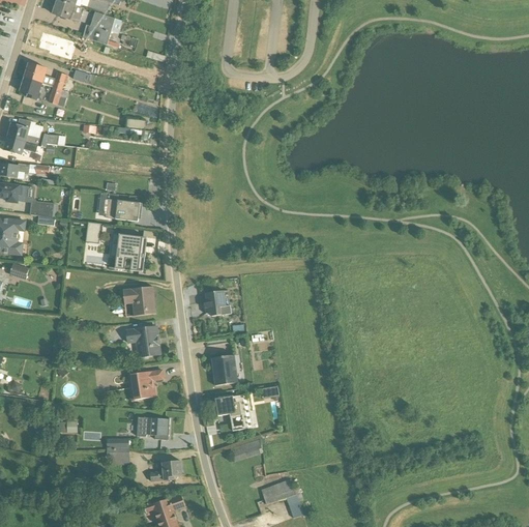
[(55,0),(51,13),(79,22),(84,7),(62,0),(55,0)]
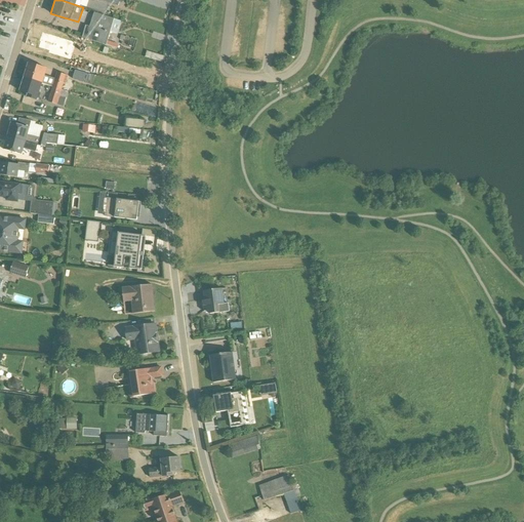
[(120,19),(93,10),(88,25),(85,24),(84,25),(81,36),(116,47),(117,43),(107,39),(110,31),(116,33),(120,19)]
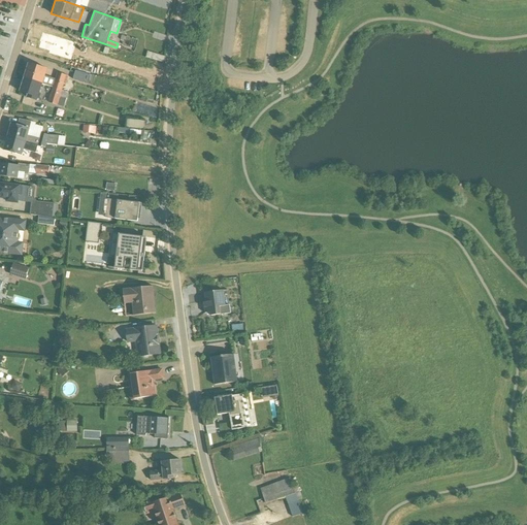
[(45,33),(40,48),(72,58),(74,54),(79,56),(83,45),(45,33)]
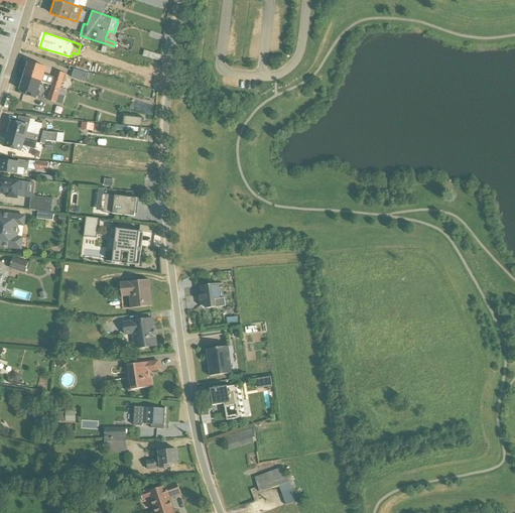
[(133,38),(118,33),(117,37),(120,38),(119,42),(130,45),(133,38)]
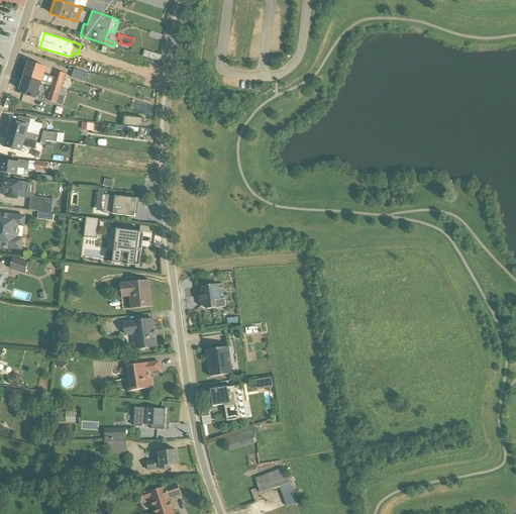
[(161,54),(143,48),(141,55),(159,60),(161,54)]
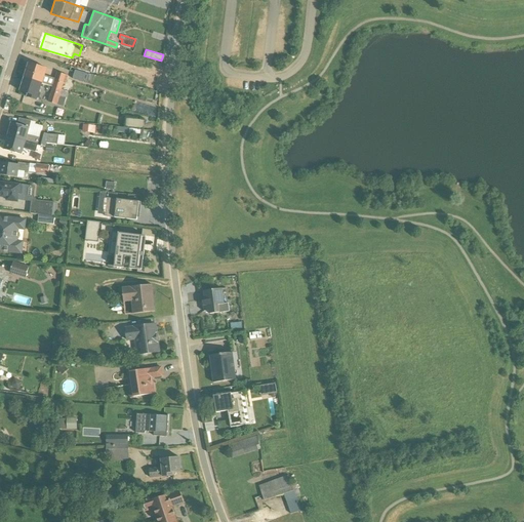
[(151,75),(155,63),(140,57),(136,70),(151,75)]
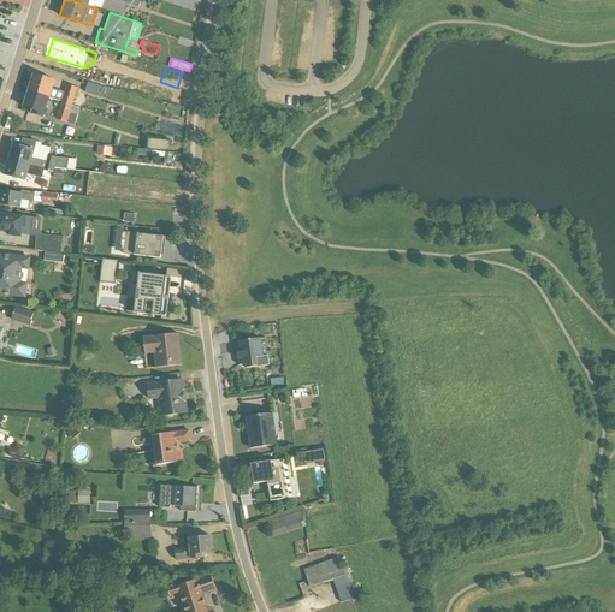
[(55,78),(33,72),(27,88),(71,104),(74,97),(76,97),(80,87),(66,83),(64,90),(53,87),(55,78)]
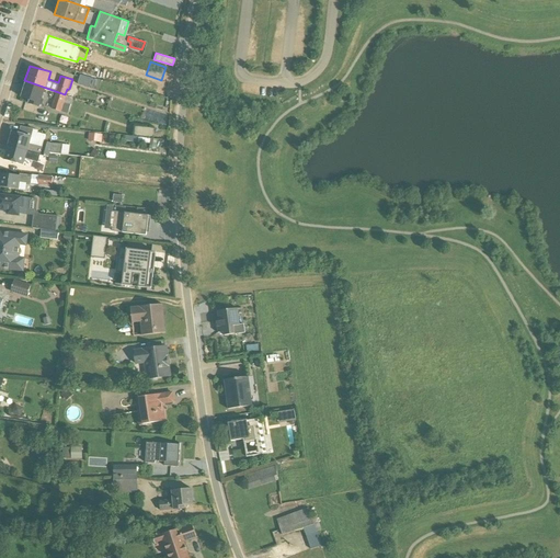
[(79,73),(77,82),(92,88),(93,84),(98,86),(100,79),(95,78),(96,77),(81,71),(81,73),(79,73)]
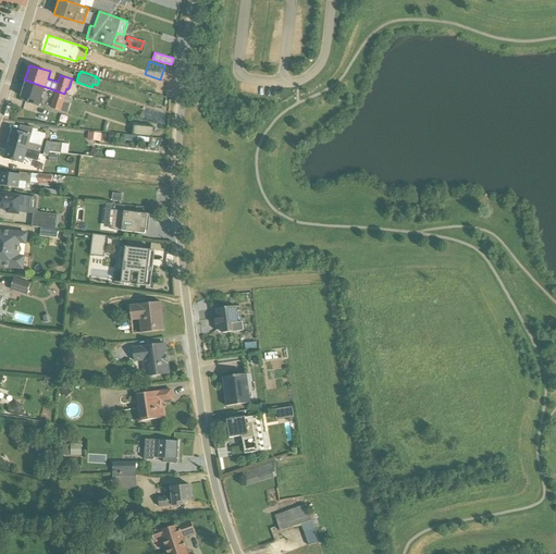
[(45,87),(24,79),(20,96),(28,98),(27,101),(39,106),(45,87)]
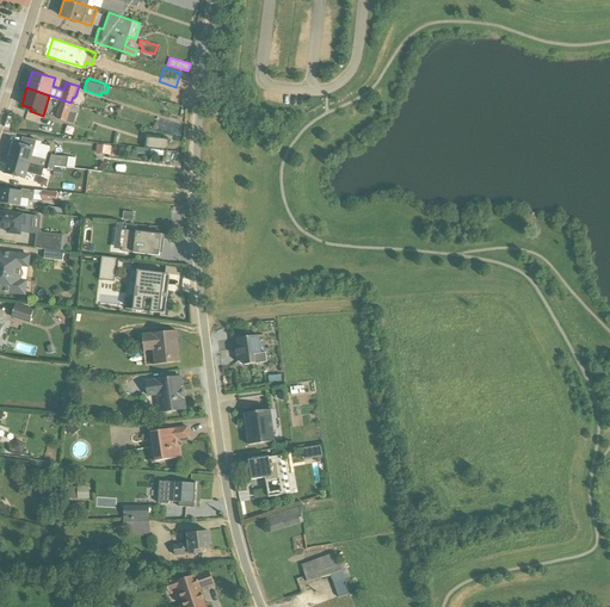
[(61,99),(55,117),(66,121),(68,111),(75,113),(78,105),(61,99)]
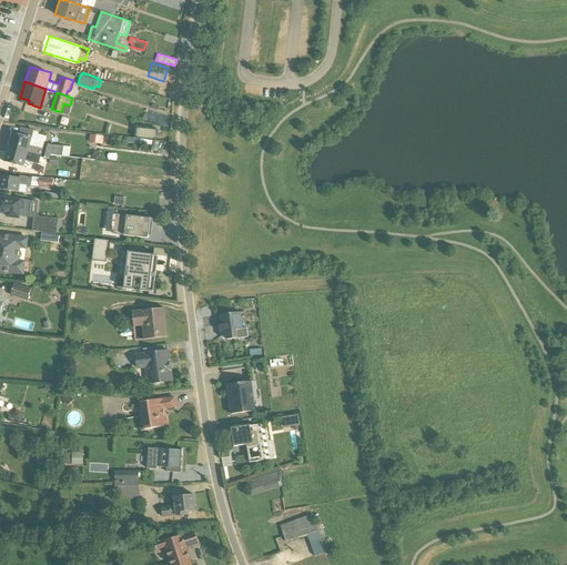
[(84,102),(83,109),(108,117),(110,110),(84,102)]
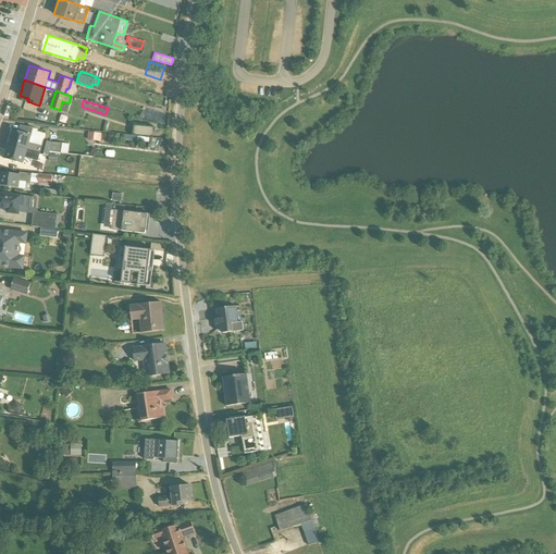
[(47,115),(58,119),(60,112),(49,109),(47,115)]
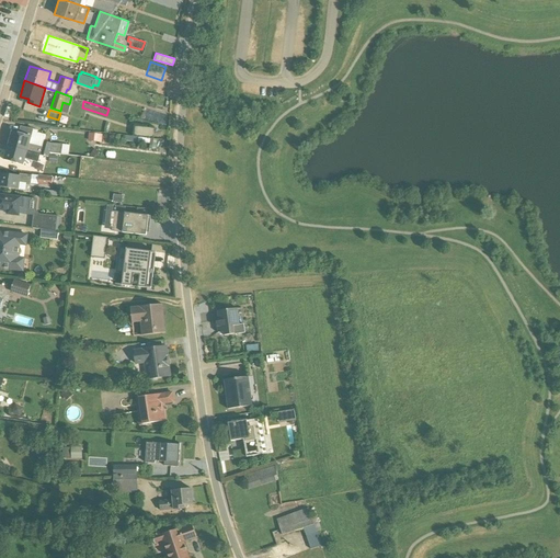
[(48,151),(68,154),(69,144),(63,143),(50,141),(43,139),(45,133),(37,131),(37,128),(20,125),(19,125),(18,131),(11,129),(7,145),(47,155),(48,151)]
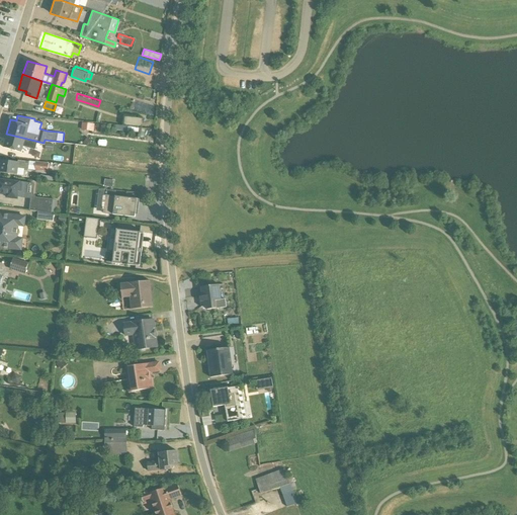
[(124,115),(123,123),(140,125),(141,117),(124,115)]
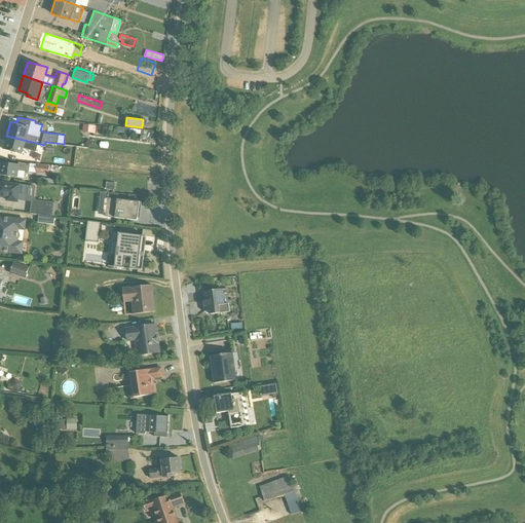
[(82,131),(95,132),(96,124),(82,122),(82,131)]
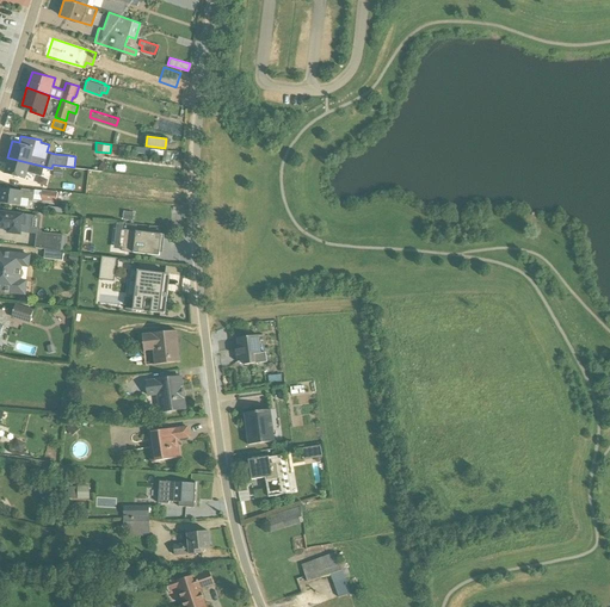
[(171,149),(136,146),(136,150),(149,153),(162,154),(162,160),(168,161),(171,149)]
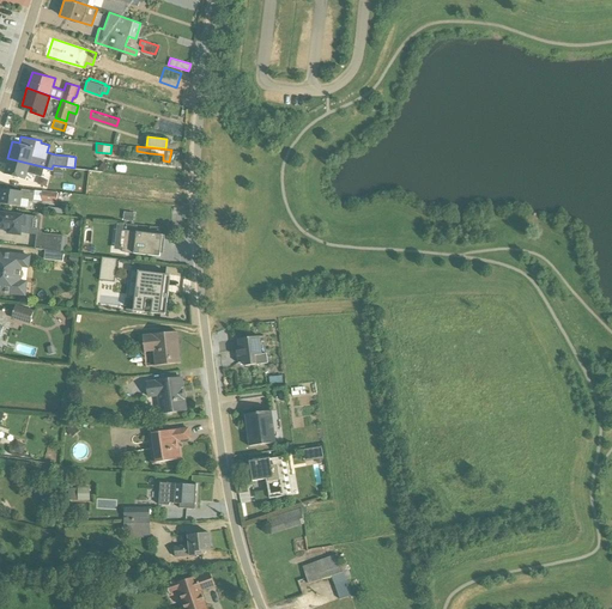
[(25,177),(48,184),(52,169),(7,158),(2,174),(25,180),(25,177)]
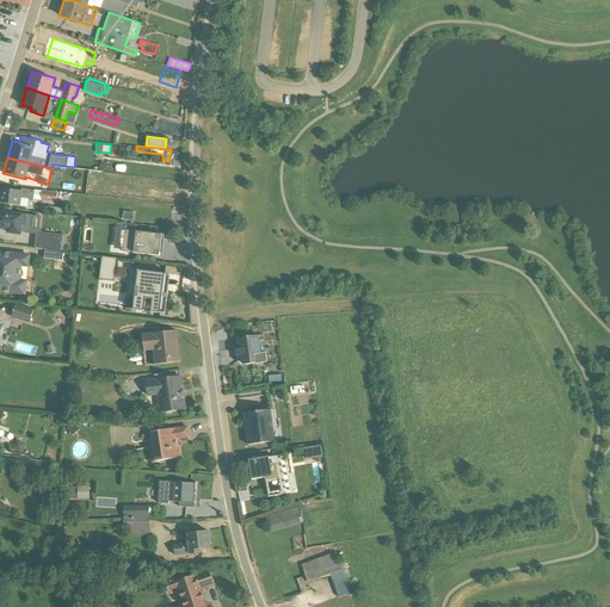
[(0,202),(20,204),(22,197),(55,200),(57,191),(20,187),(20,190),(0,187),(0,202)]
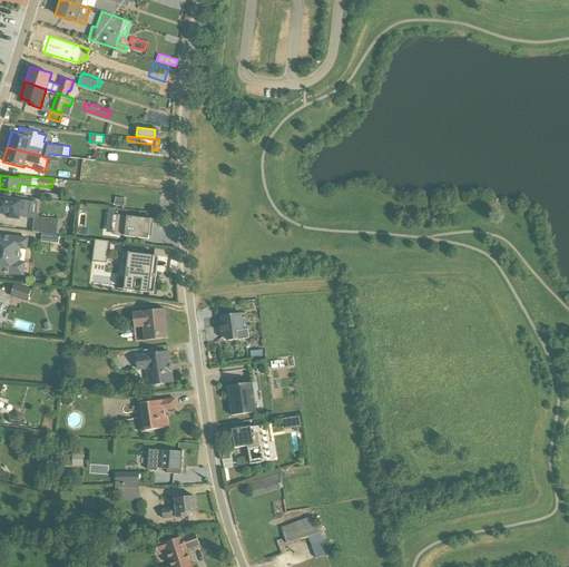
[(0,213),(6,214),(6,217),(19,218),(20,214),(25,217),(32,217),(31,230),(59,233),(61,220),(36,216),(37,201),(0,195),(0,213)]
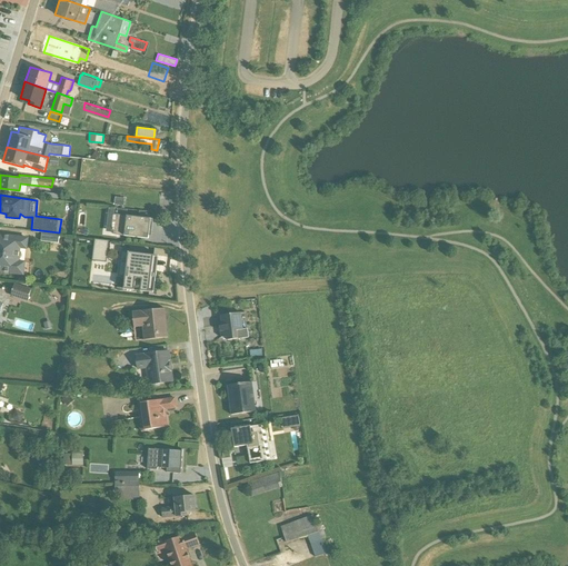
[(123,197),(115,196),(113,204),(122,205),(123,197)]
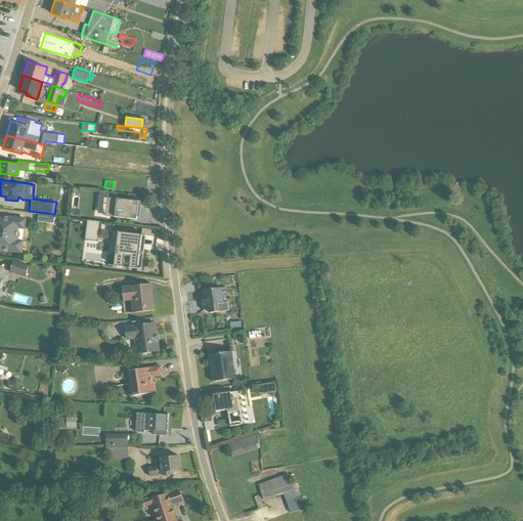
[(117,191),(106,190),(105,196),(105,197),(103,214),(135,218),(138,202),(140,202),(140,201),(117,197),(116,198),(117,191)]
